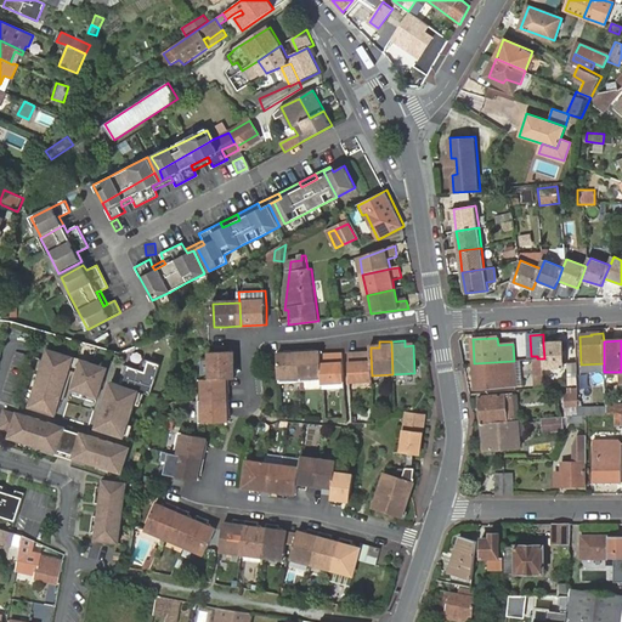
[(563,343),(543,344),(544,358),(544,368),(563,367),(563,343)]
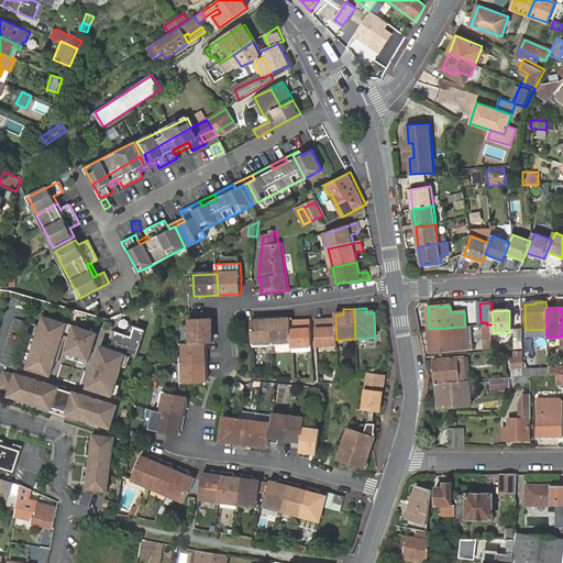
[(52,375),(65,334),(72,337),(67,351),(90,357),(98,331),(45,315),(43,320),(28,367),(52,375)]
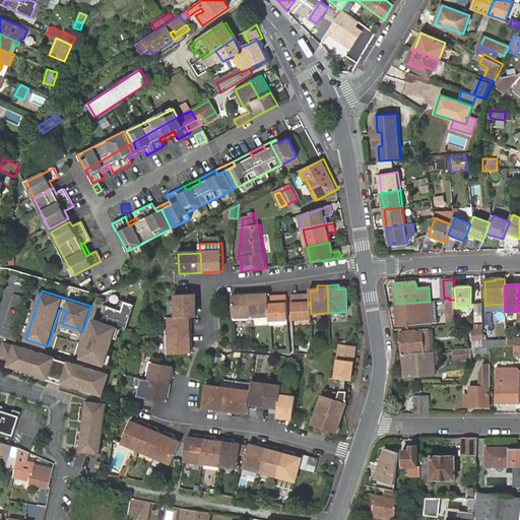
[(251,294),(252,319),(269,318),(268,298),(268,295),(263,296),(262,293),(251,294)]
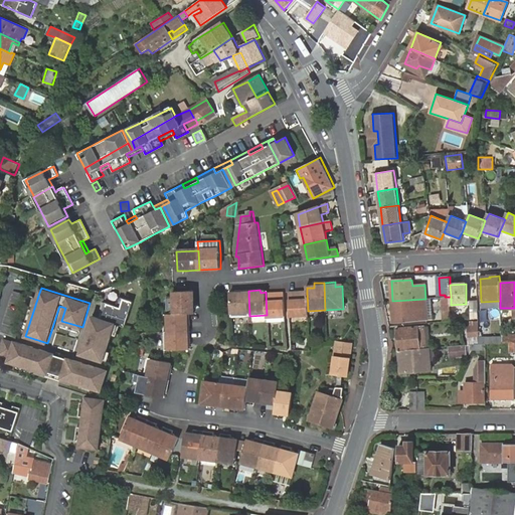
[(230,294),(231,317),(249,316),(248,291),(236,292),(235,294),(230,294)]
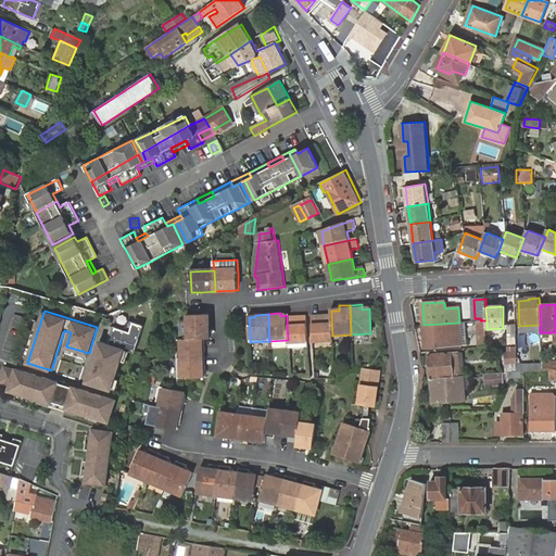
[(201,315),(188,315),(189,340),(205,339),(210,339),(210,315),(201,315)]
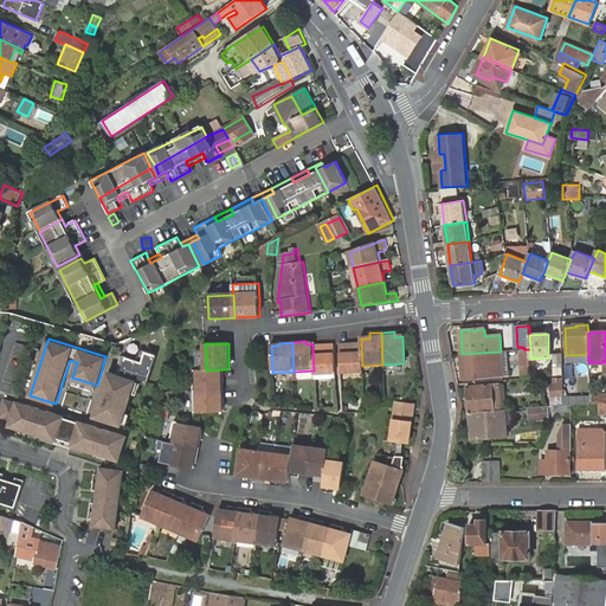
[(362,366),(361,345),(341,345),(342,373),(363,372),(362,366)]
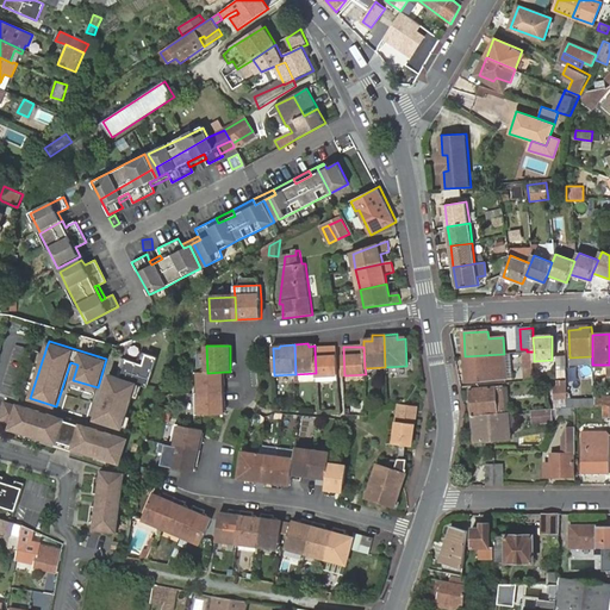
[(316,383),(338,381),(338,375),(336,348),(315,349),(316,373),(316,377),(316,383)]
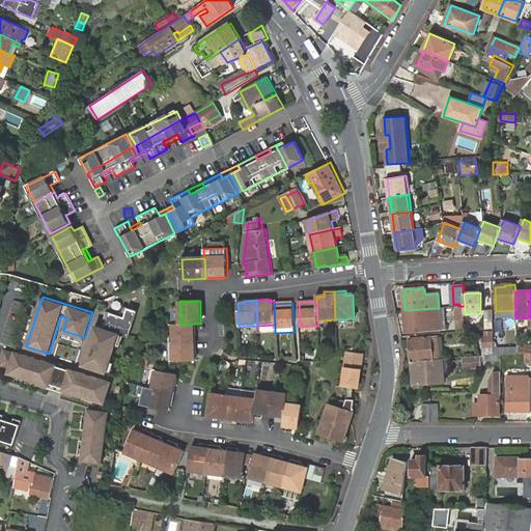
[(120,334),(131,337),(139,311),(123,306),(120,314),(112,312),(107,327),(96,324),(84,364),(108,371),(120,334)]
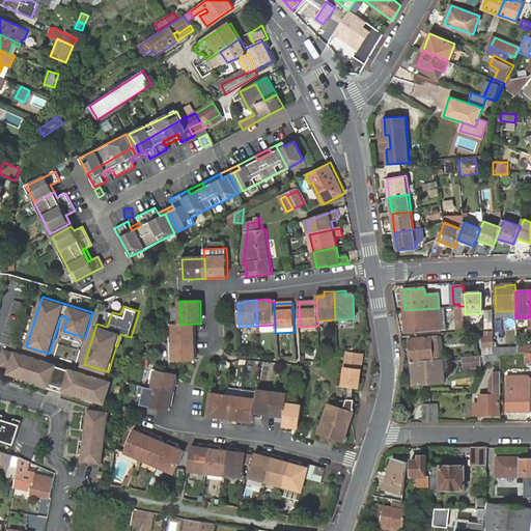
[(465,306),(458,306),(458,309),(456,309),(457,319),(466,318),(465,314),(465,306)]
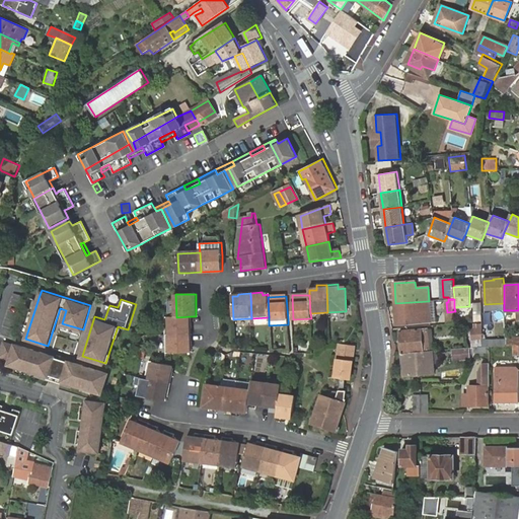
[(429,301),(395,303),(396,324),(429,321),(429,301)]
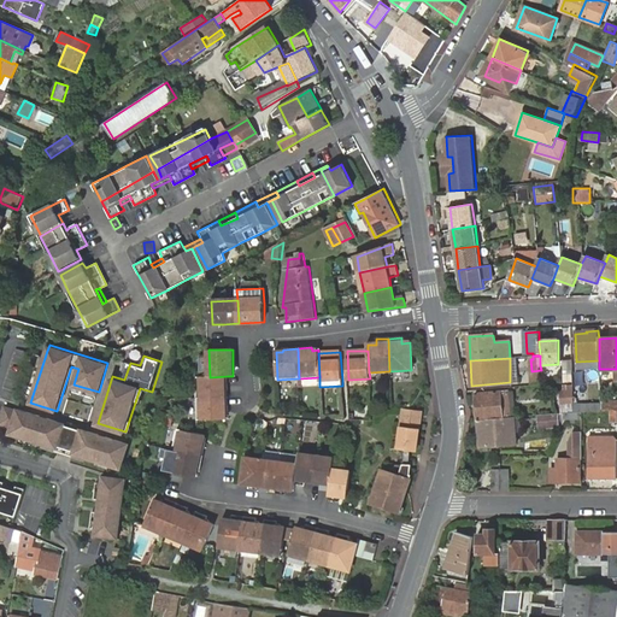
[(532,371),(532,386),(541,385),(541,370),(532,371)]
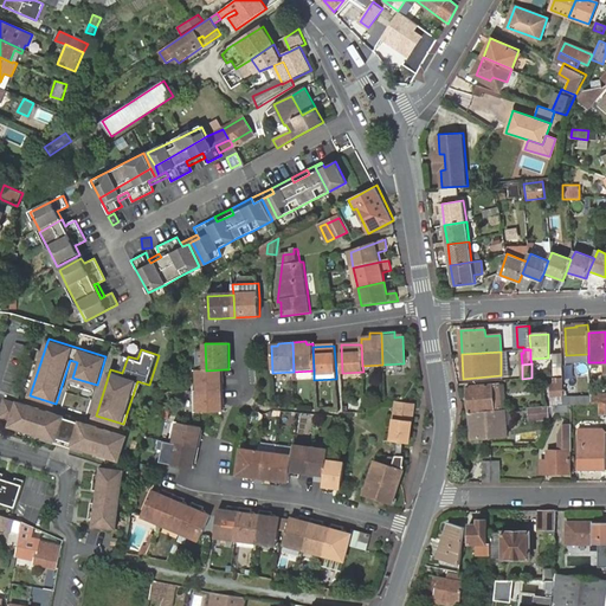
[(206,371),(193,371),(194,392),(221,391),(221,385),(225,385),(224,369),(206,371)]
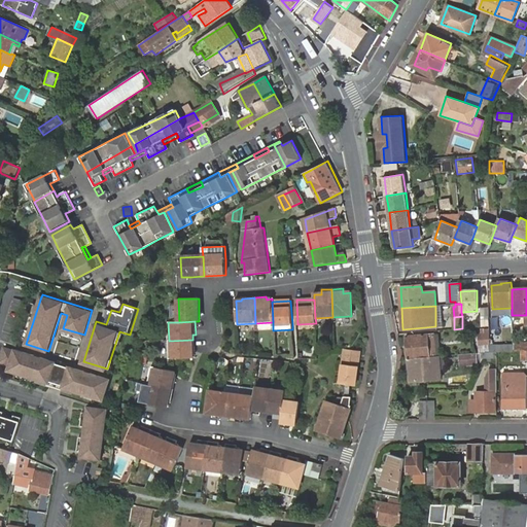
[(407,337),(409,358),(434,356),(434,353),(428,353),(427,344),(433,343),(433,340),(433,335),(407,337)]
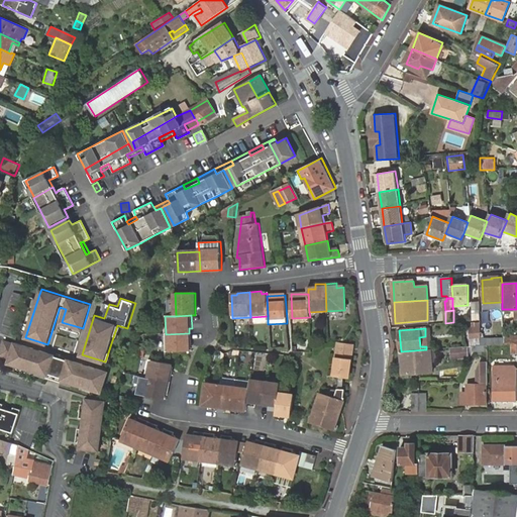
[(480,337),(480,328),(469,328),(469,337),(480,337)]
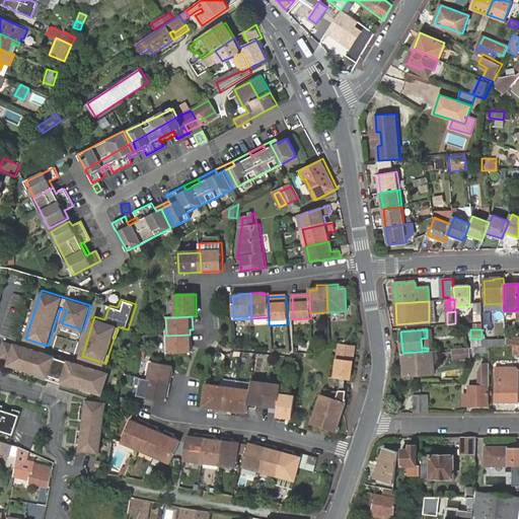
[(428,351),(433,351),(434,351),(433,334),(427,335),(427,338),(421,339),(422,348),(428,348),(428,351)]
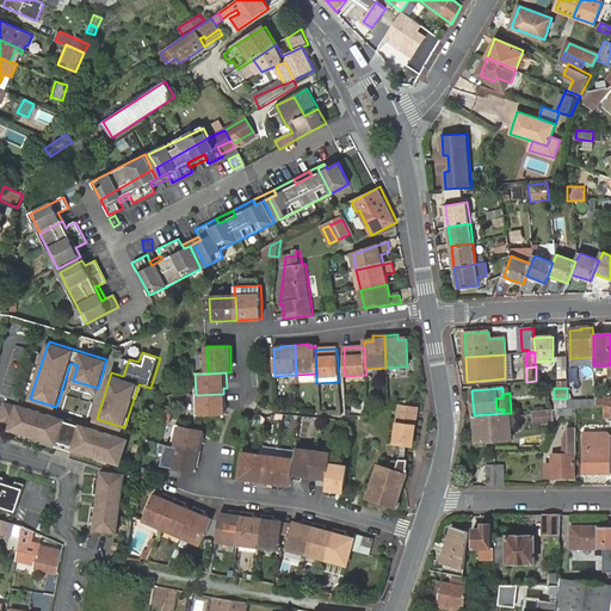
[(223,394),(196,395),(196,417),(224,415),(224,409),(227,408),(227,394),(223,394)]
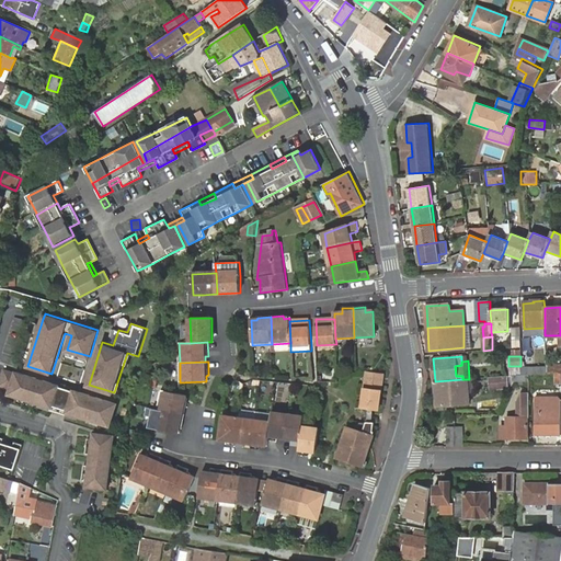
[(546,374),(546,366),(521,369),(522,376),(528,375),(546,374)]
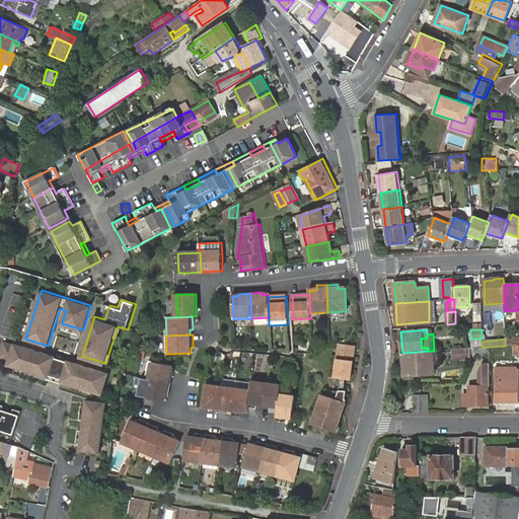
[(109,373),(69,360),(68,361),(56,357),(57,356),(15,343),(14,345),(4,342),(0,354),(0,356),(10,360),(9,364),(50,377),(51,374),(63,378),(62,381),(102,394),(109,373)]
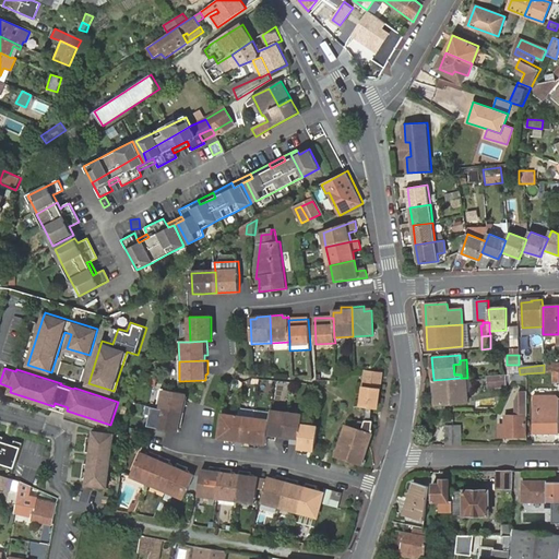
[(558,370),(546,372),(546,383),(551,383),(552,388),(558,388),(558,370)]
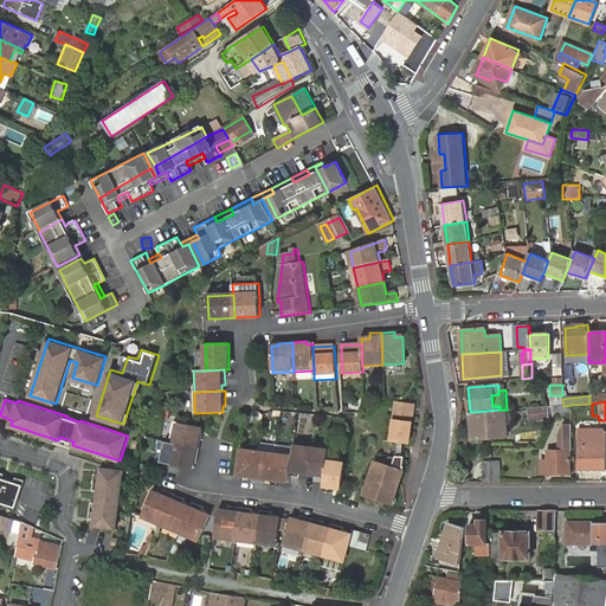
[(413,405),(401,404),(397,404),(394,421),(412,424),(413,405)]
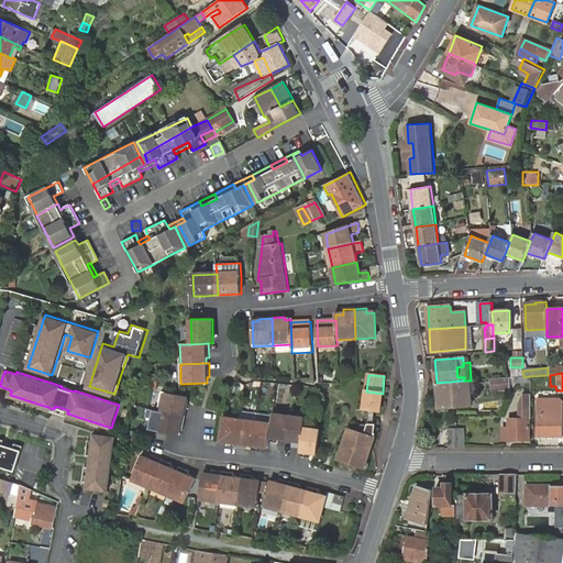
[(507,389),(507,378),(489,379),(490,390),(507,389)]
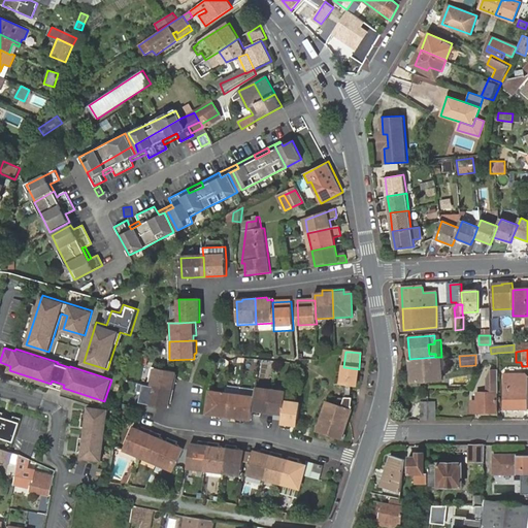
[(435,357),(409,359),(411,384),(442,382),(440,357),(435,357)]
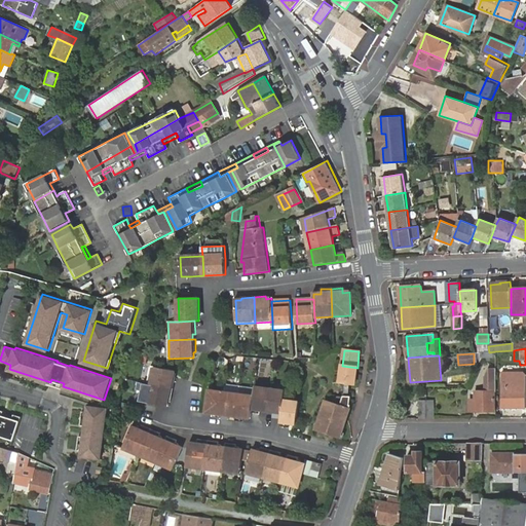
[(176,371),(168,369),(152,366),(148,383),(175,389),(177,377),(174,377),(176,371)]
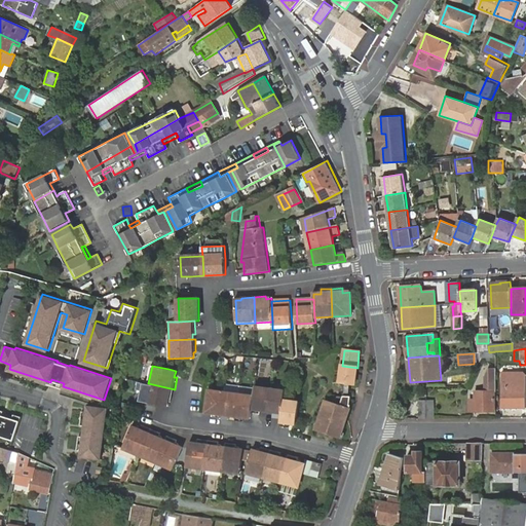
[(358,368),(342,366),(340,382),(355,384),(358,368)]
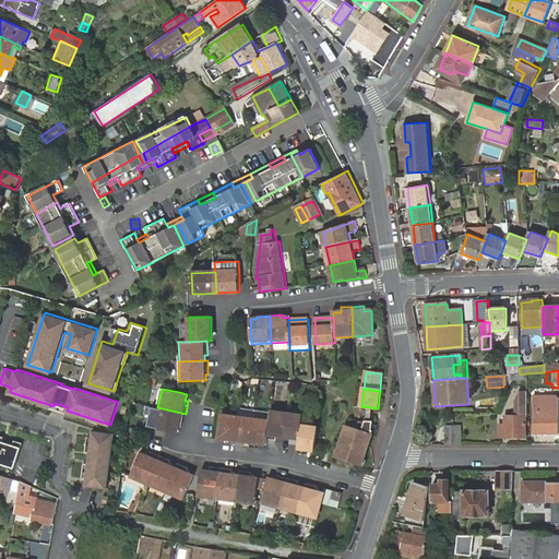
[(526,394),(526,391),(522,392),(516,392),(518,400),(516,416),(506,416),(506,425),(501,425),(501,436),(506,436),(526,437),(525,416),(527,416),(526,394)]
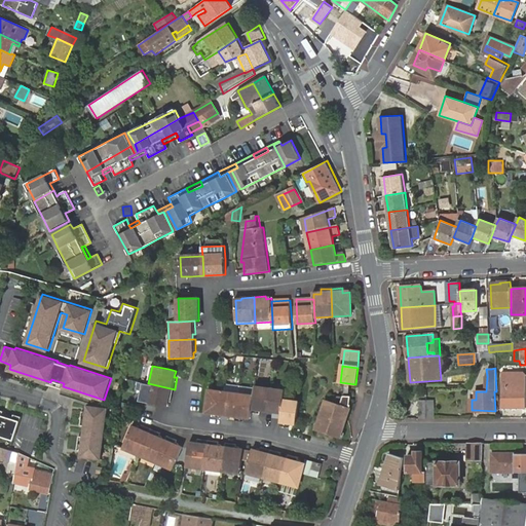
[(505,384),(505,377),(501,378),(500,408),(525,409),(525,384),(505,384)]
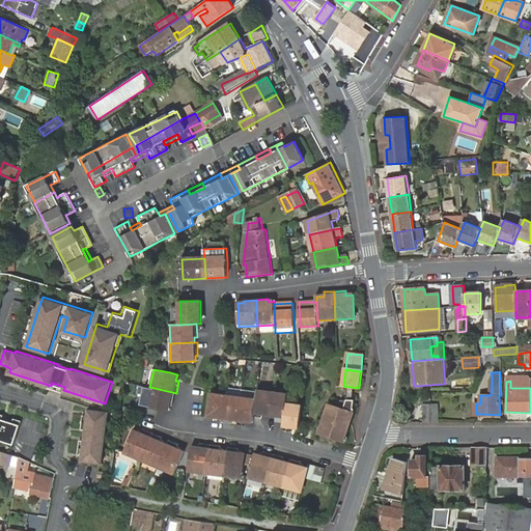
[(176,393),(149,387),(146,406),(169,411),(170,406),(174,406),(176,393)]
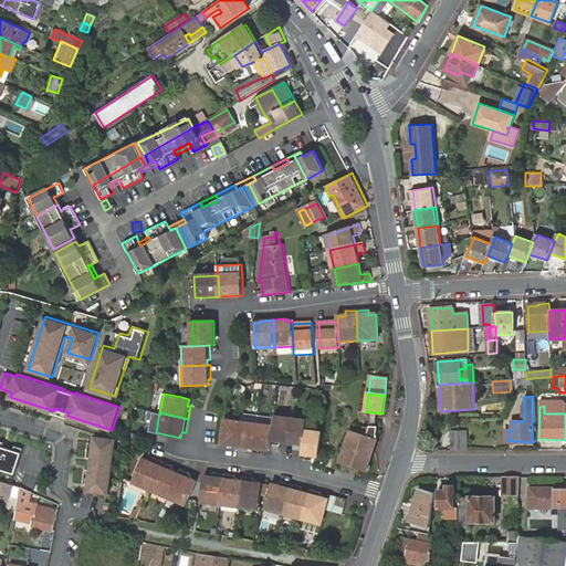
[(249,448),(254,449),(259,416),(244,413),(243,422),(240,451),(248,452),(249,448)]
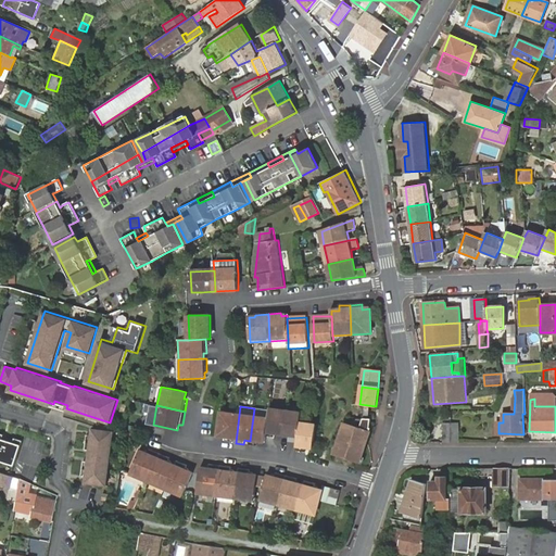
[(250,445),(258,446),(260,442),(266,442),(267,438),(270,411),(254,408),(250,441),(250,445)]
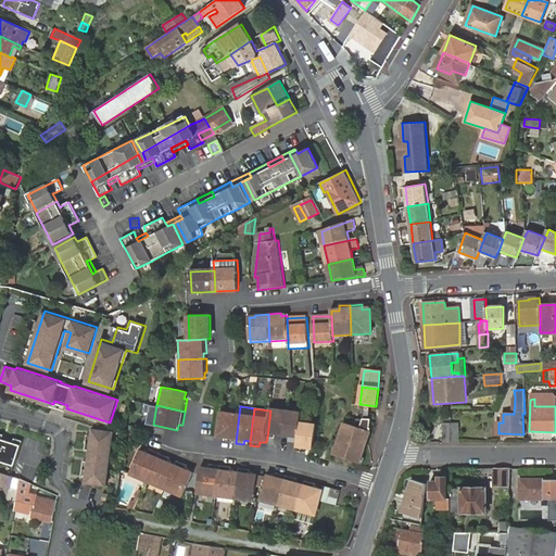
[(270,411),(267,438),(276,439),(277,433),(283,434),(287,412),(270,409),(270,411)]
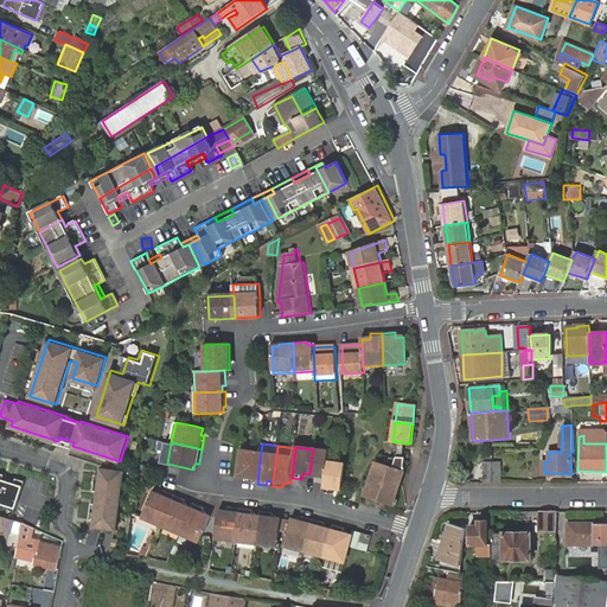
[(313,449),(310,474),(315,475),(315,481),(326,483),(328,461),(330,452),(313,449)]
